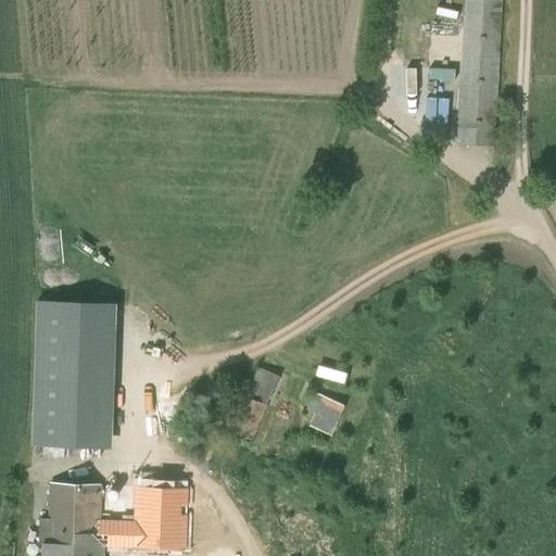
[(494,148),(502,0),(464,0),(457,147),(494,148)]
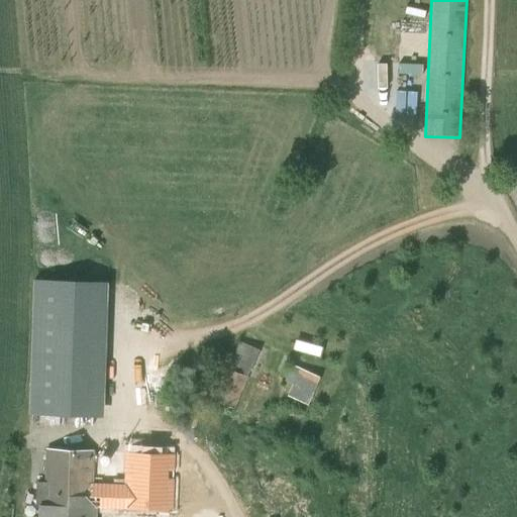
[(401,72),(423,73),(424,64),(401,63),(401,72)]
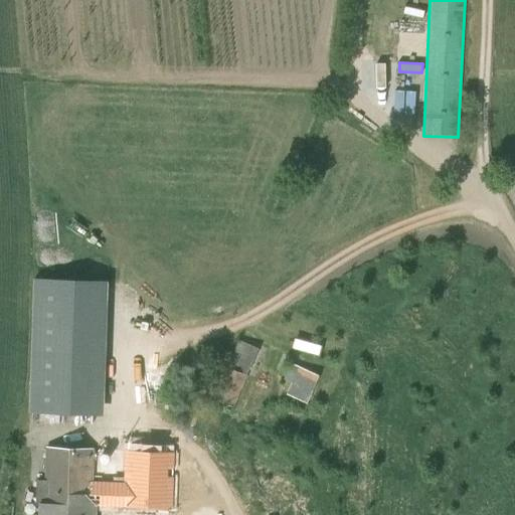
[(416,120),(417,73),(396,73),(394,119),(416,120)]
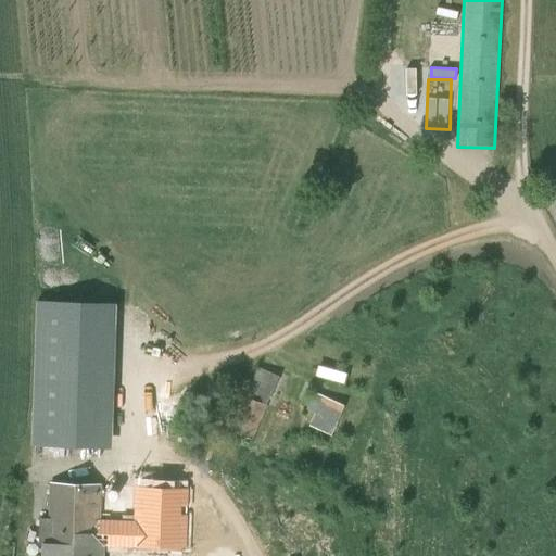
[(112,450),(116,304),(36,302),(32,446),(112,450)]
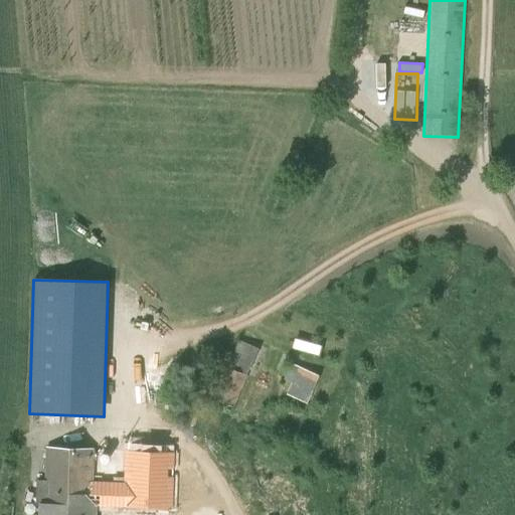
[(229,369),(244,375),(258,349),(241,343),(229,369)]
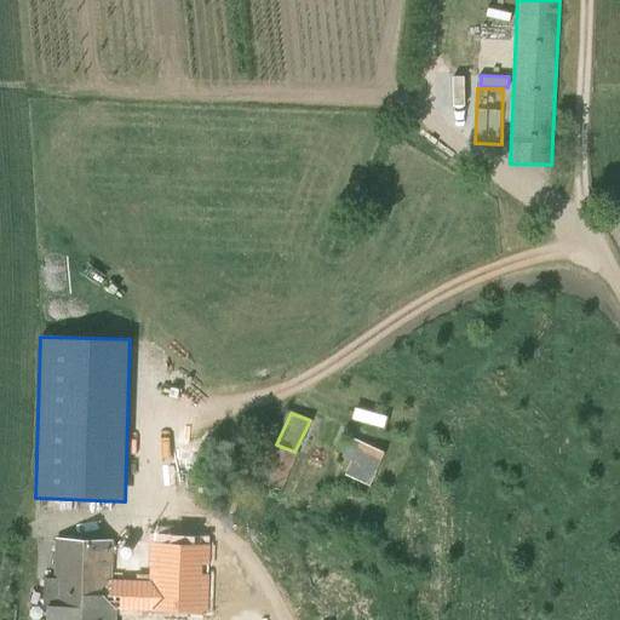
[(352,460),(346,475),(373,484),(386,451),(351,436),(343,455),(352,460)]
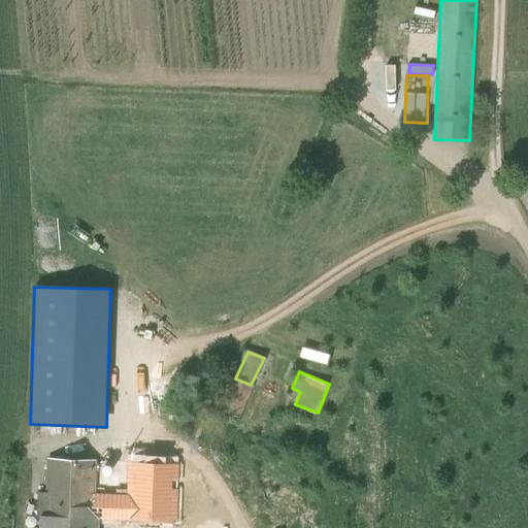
[(235,378),(221,411),(237,419),(253,387),(235,378)]
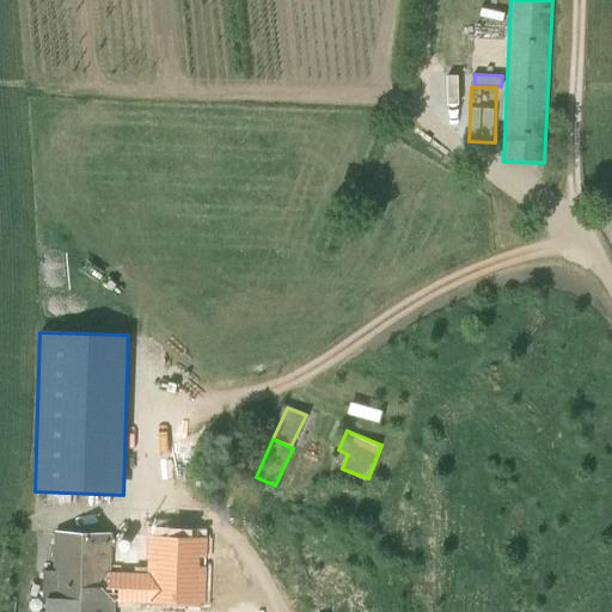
[(112,611),(114,603),(204,606),(207,539),(148,537),(147,575),(109,574),(110,534),(55,532),(53,573),(43,573),(43,600),(47,600),(46,611),(112,611)]
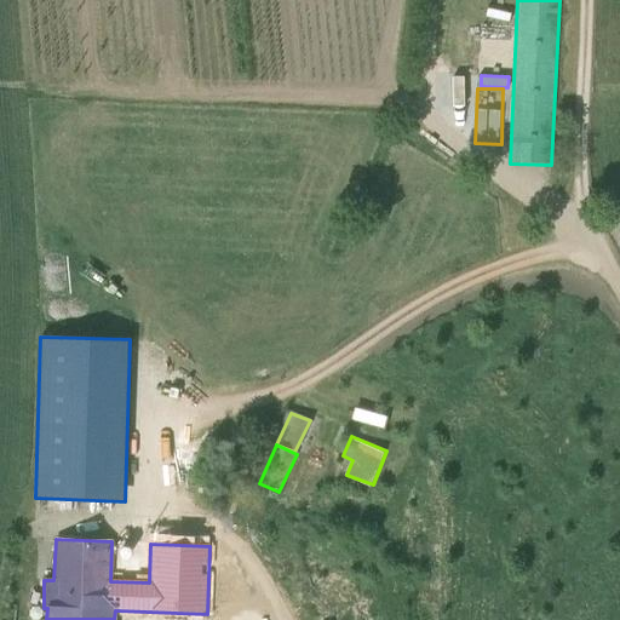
All buildings are outlined.
